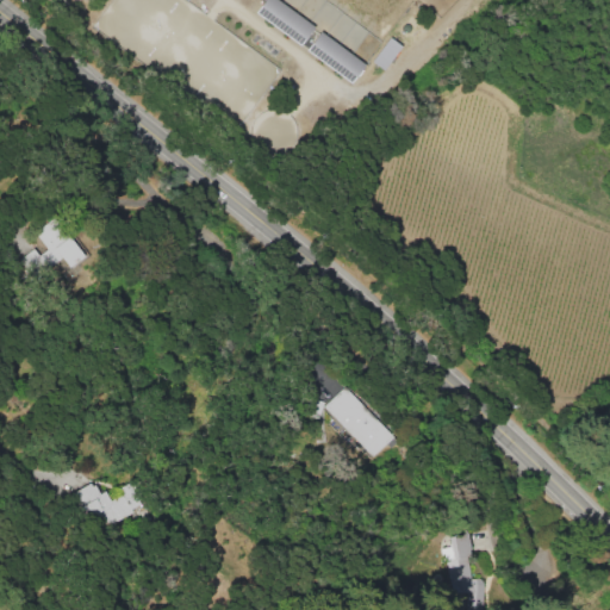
[(311,26),(277,0),(262,0),(254,12),(298,44),(311,26)]
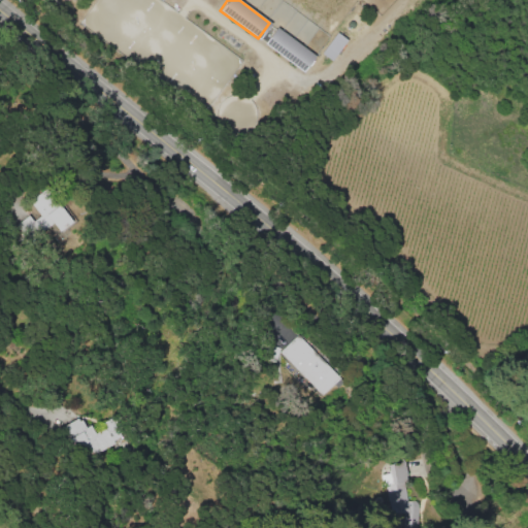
[(264,42),(301,71),(314,56),(276,27),(264,42)]
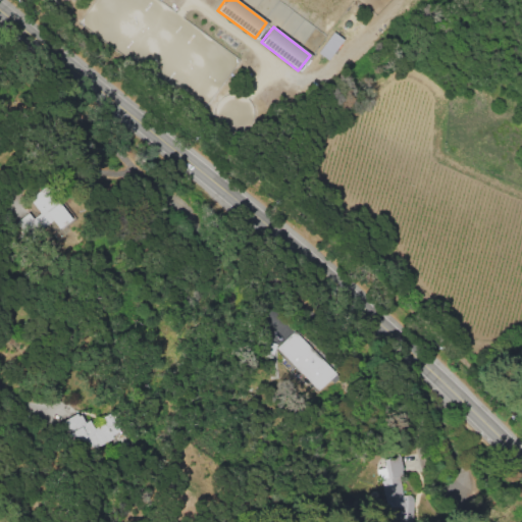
[(317,52),(327,59),(342,39),(331,32),(317,52)]
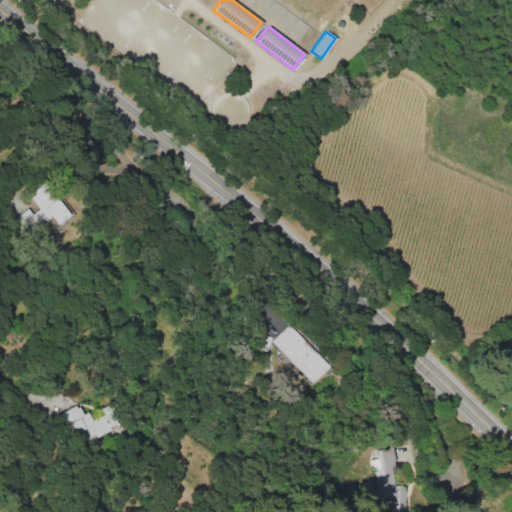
[(51,217),(57,224),(69,215),(44,182),(27,194),(38,209),(31,214),(27,208),(15,217),(27,234),(51,217)]
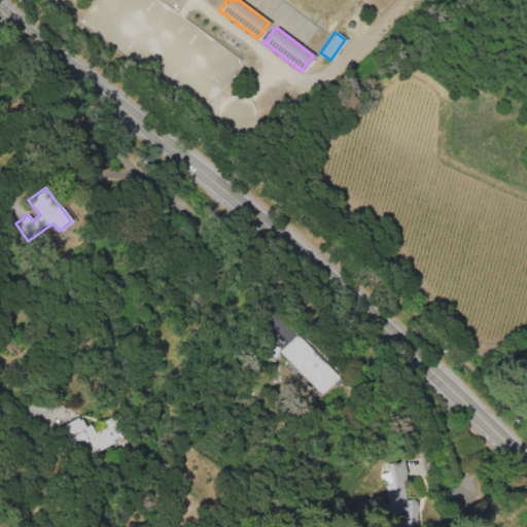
[(339,378),(296,334),(278,350),(320,395),(339,378)]
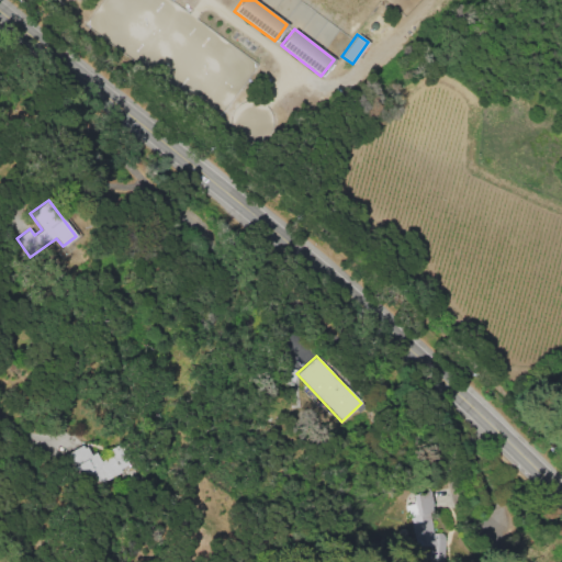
[(99,458),(96,451),(89,454),(82,444),(65,454),(87,491),(130,467),(119,447),(99,458)]
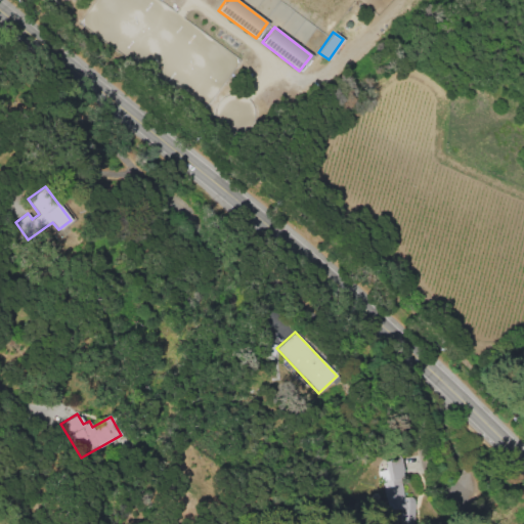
[(390,511),(402,509),(404,523),(418,523),(420,523),(415,495),(408,496),(401,457),(387,461),(389,469),(383,470),(390,511)]
